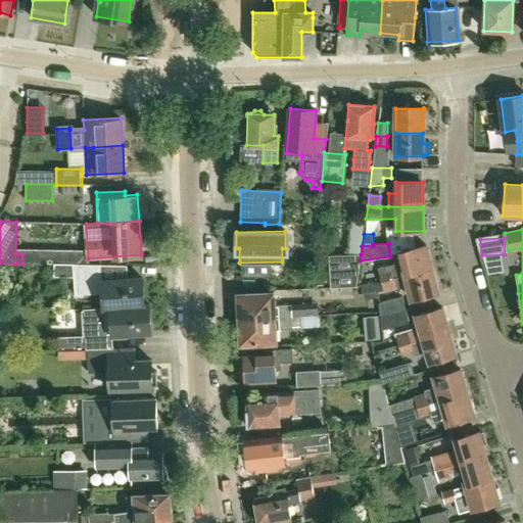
[(432,269),(425,245),(399,252),(401,263),(378,269),(379,273),(381,283),(432,269)]
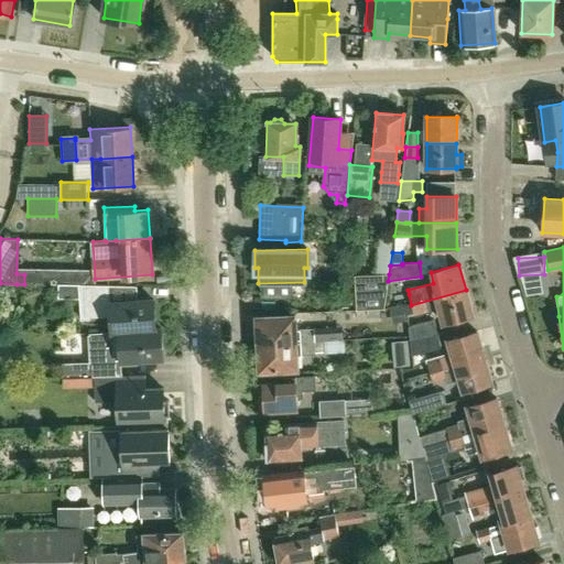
[(24,274),(24,284),(74,284),(74,272),(36,271),(34,274),(24,274)]
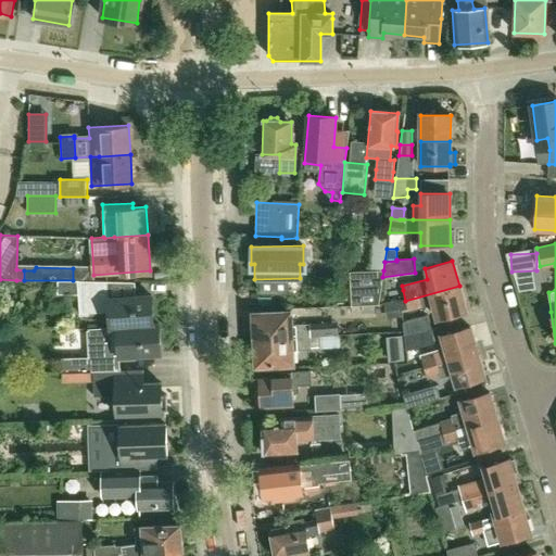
[(383,270),(350,273),(352,305),(379,304),(382,277),(383,270)]
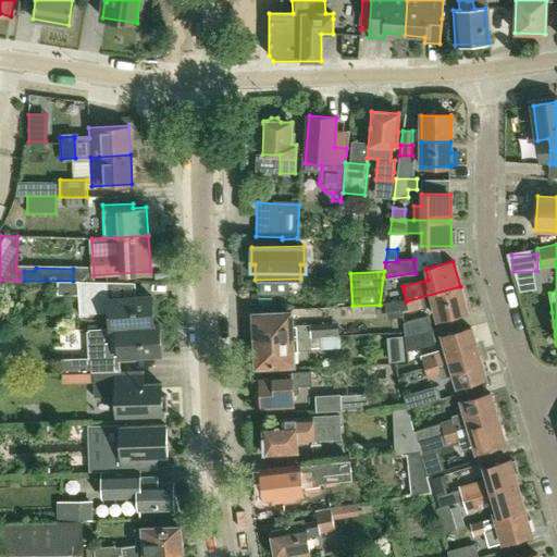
[(110,330),(118,329),(118,327),(153,325),(153,324),(151,296),(106,299),(104,283),(79,283),(82,314),(109,313),(110,330)]
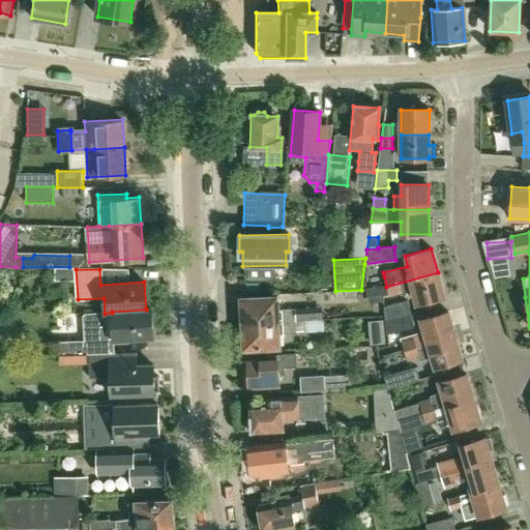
[(444,296),(438,272),(386,287),(389,295),(413,289),(417,303),(444,296)]
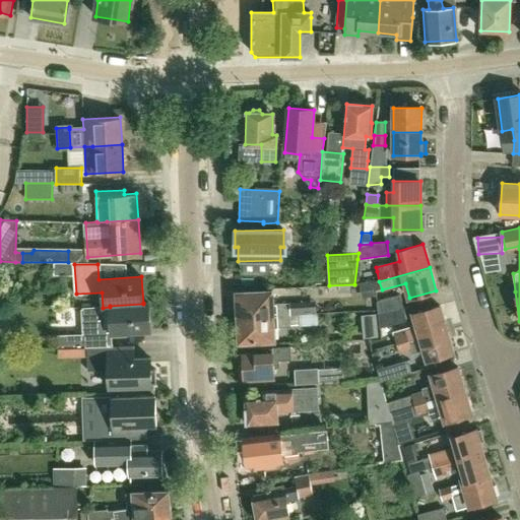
[(375,297),(373,282),(360,285),(362,299),(375,297)]
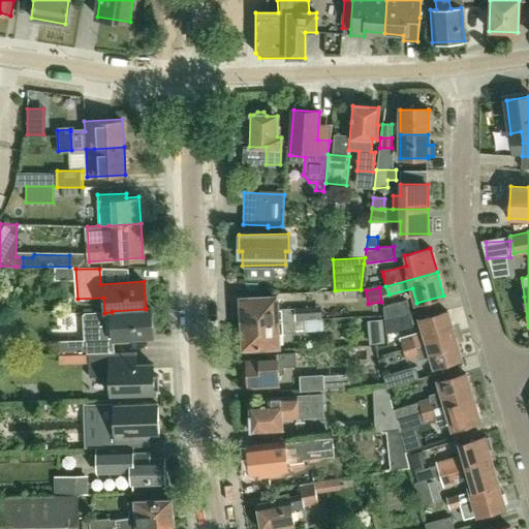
[(317,308),(294,309),(277,310),(276,297),(242,299),(242,304),(240,306),(240,313),(243,316),(243,323),(304,320),(318,320),(317,308)]
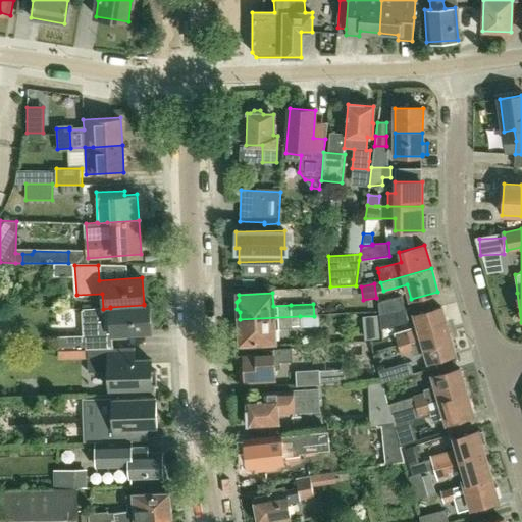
[(378,302),(379,316),(404,309),(401,296),(378,302)]
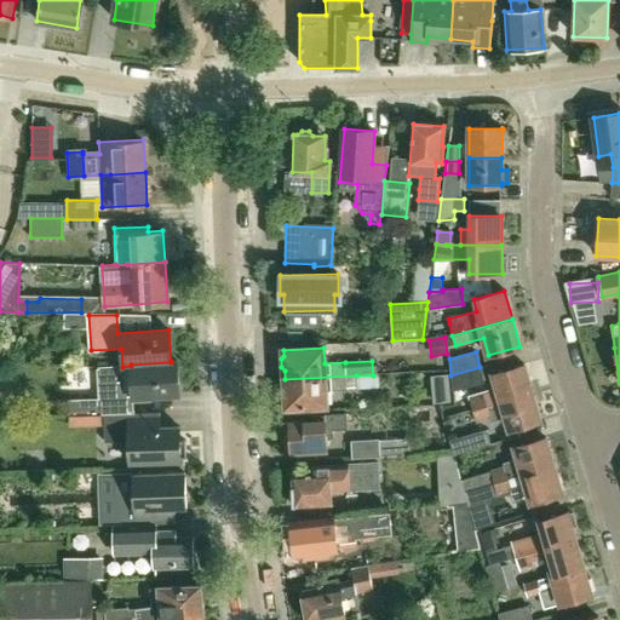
[(177,361),(171,361),(171,362),(131,365),(131,366),(132,383),(99,385),(101,399),(64,400),(64,415),(135,413),(133,396),(179,394),(177,361)]
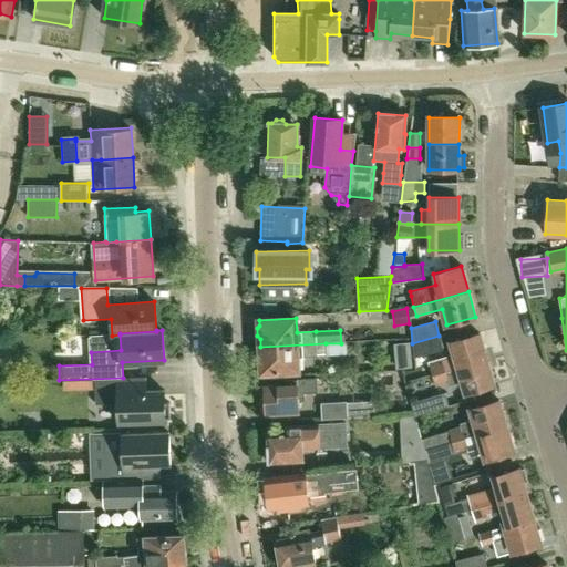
[(486,359),(478,333),(451,341),(455,356),(442,360),(430,364),(433,375),(486,359)]
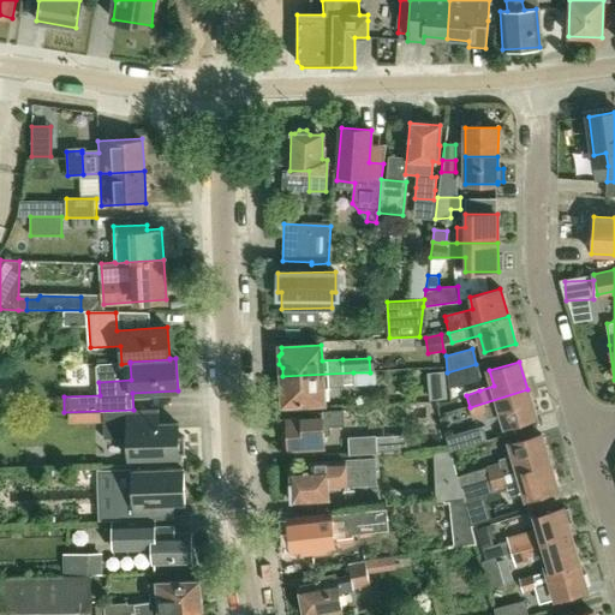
[(481,380),(476,364),(447,372),(449,388),(481,380)]
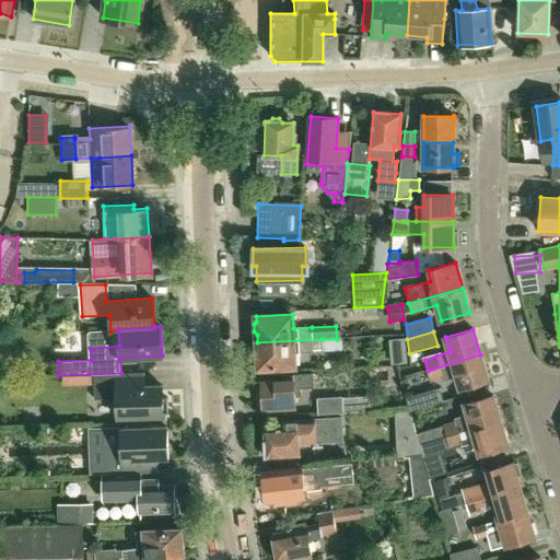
[(295,365),(294,354),(314,353),(314,351),(323,351),(322,339),(257,342),(258,351),(255,352),(255,360),(258,363),(259,368),(295,365)]
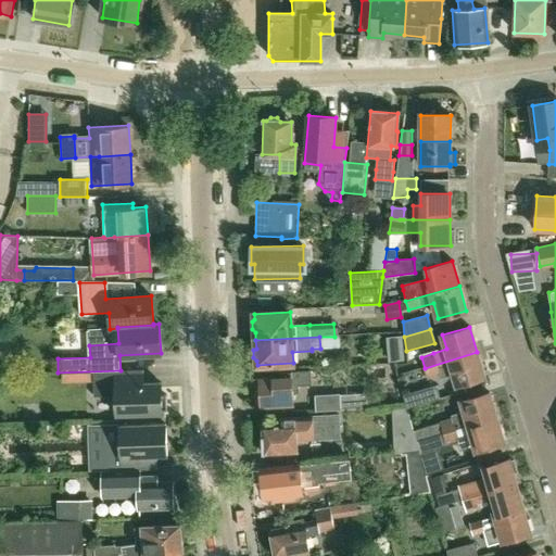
[(405,361),(403,337),(388,338),(390,362),(405,361)]
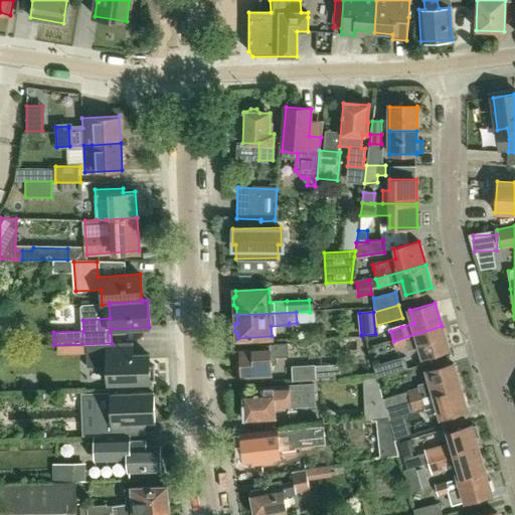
[(449,349),(442,326),(393,341),(396,350),(407,346),(408,350),(420,346),(423,357),(449,349)]
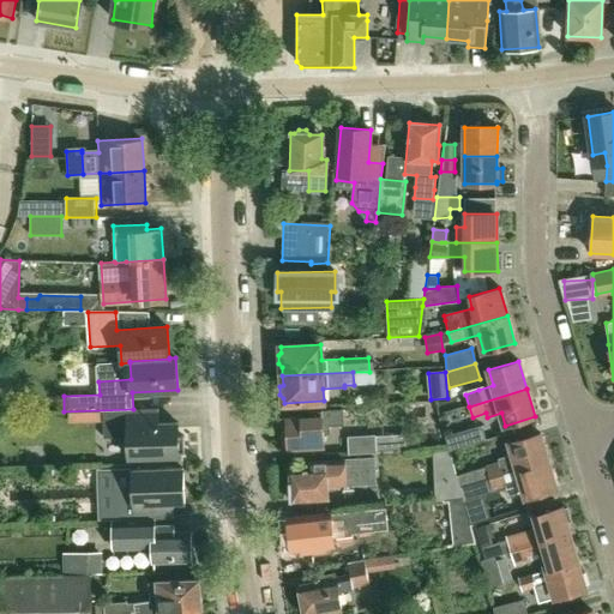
[(179,437),(178,422),(158,423),(158,409),(103,410),(103,438),(128,437),(128,458),(179,456),(179,453),(185,453),(184,437),(179,437)]
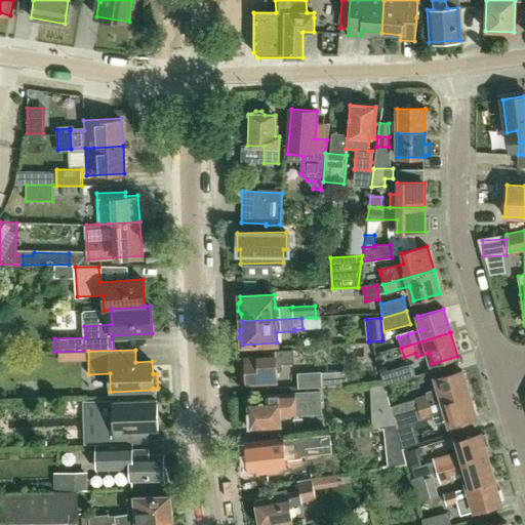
[(277,368),(283,368),(283,364),(294,363),(294,350),(276,351),(261,352),(261,356),(246,356),(247,382),(278,381),(277,368)]
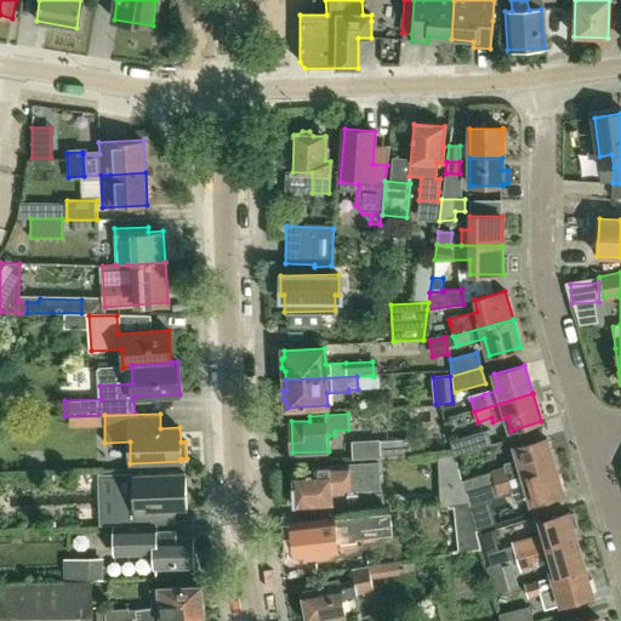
[(491,445),(488,431),(450,442),(455,455),(491,445)]
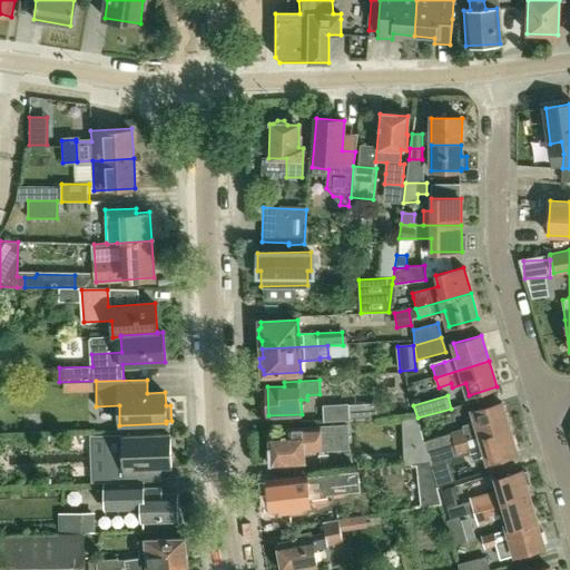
[(473,411),(477,422),(462,425),(463,429),(451,432),(451,433),(424,441),(426,446),(428,452),(509,428),(502,402),(473,411)]
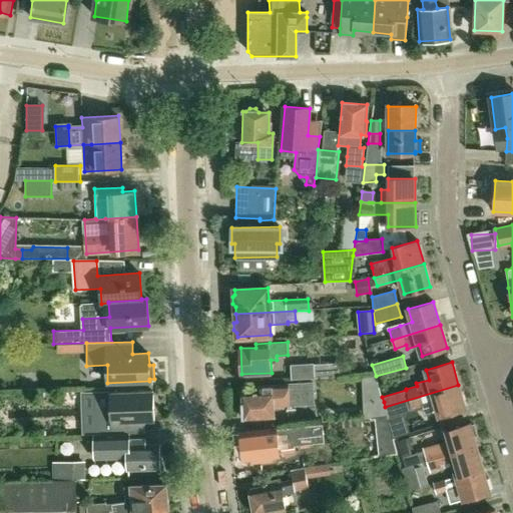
[(339,377),(338,363),(314,365),(315,378),(339,377)]
